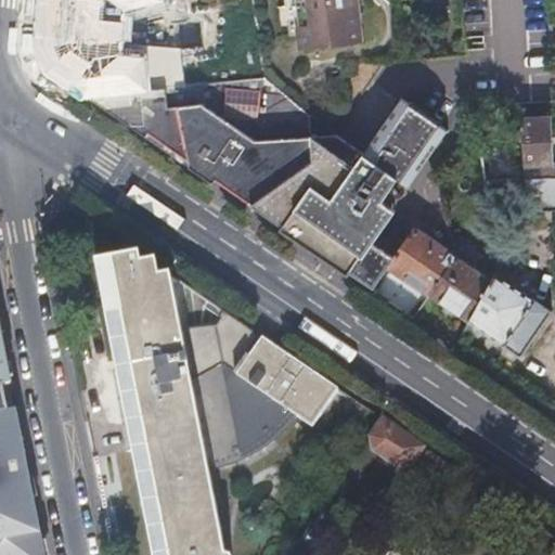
[(284,0),(285,9),(294,8),(293,0),(284,0)]
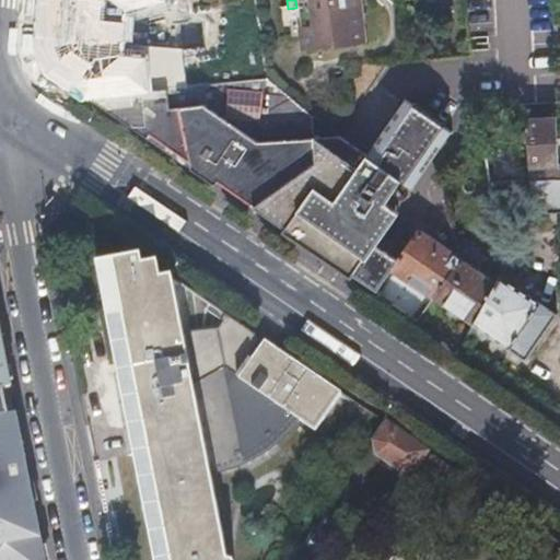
[(295,0),(296,8),(300,36),(304,36),(306,51),(368,44),(363,14),(370,13),(366,0),(295,0)]
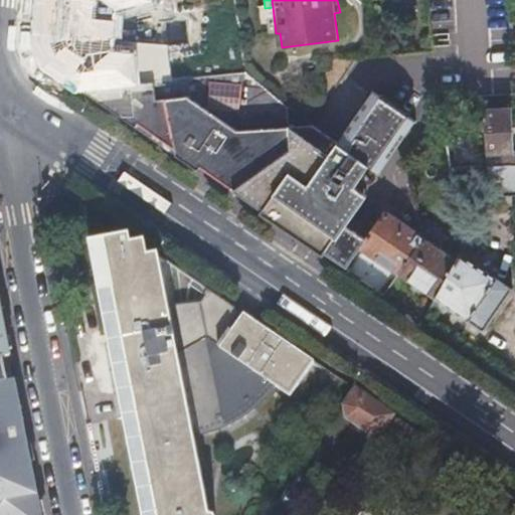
[(268,34),(276,33),(273,7),(265,8),(268,34)]
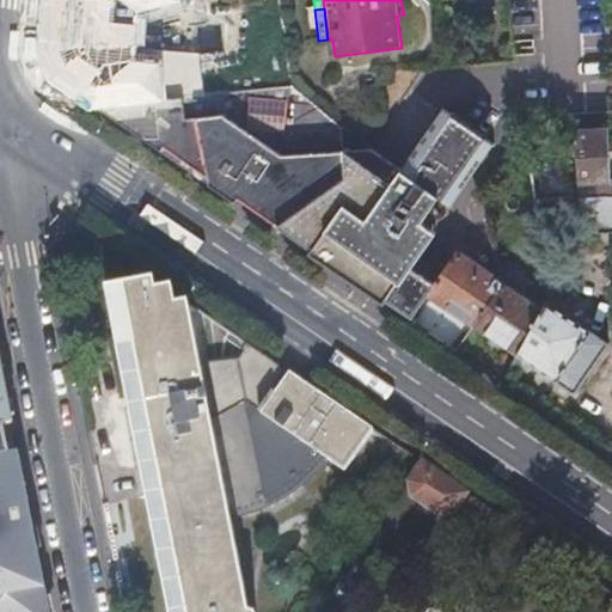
[(317,85),(326,49),(307,44),(299,80),(317,85)]
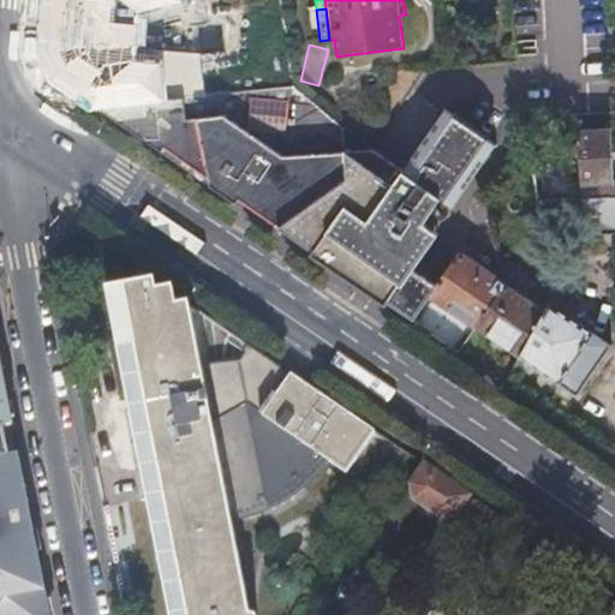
[(244,76),(246,88),(291,81),(286,51),(261,55),(264,72),(244,76)]
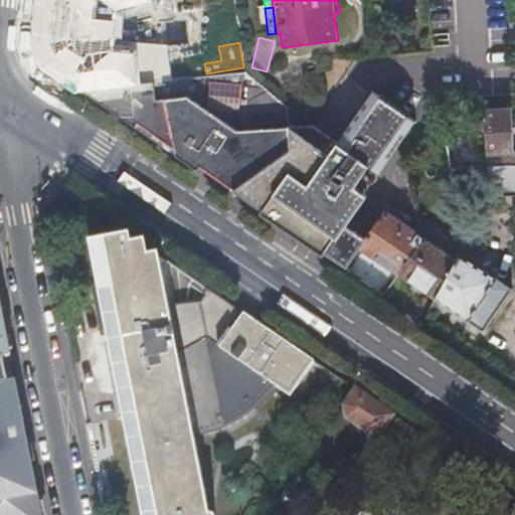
[(279,79),(295,83),(301,59),(285,55),(279,79)]
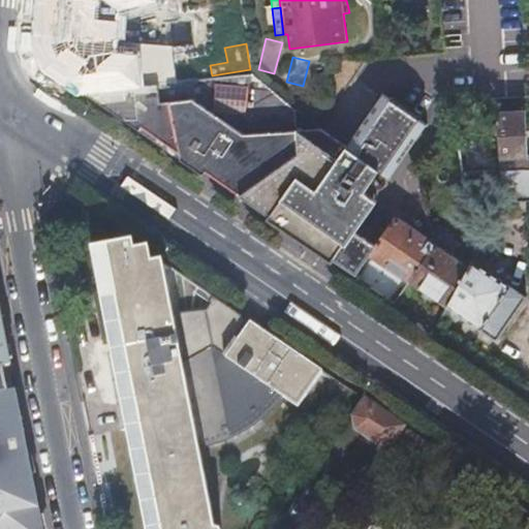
[(333,84),(332,74),(320,75),(320,85),(333,84)]
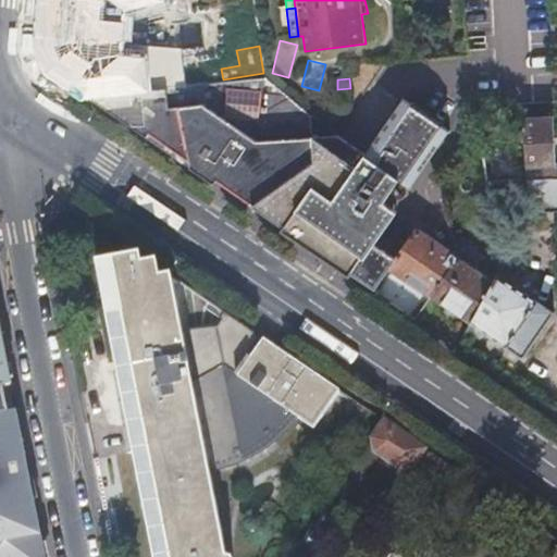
[(310,122),(301,114),(265,83),(263,81),(262,82),(88,97),(125,122),(126,119),(196,164),(194,168),(201,173),(217,183),(218,181),(252,203),(312,161),(310,122)]
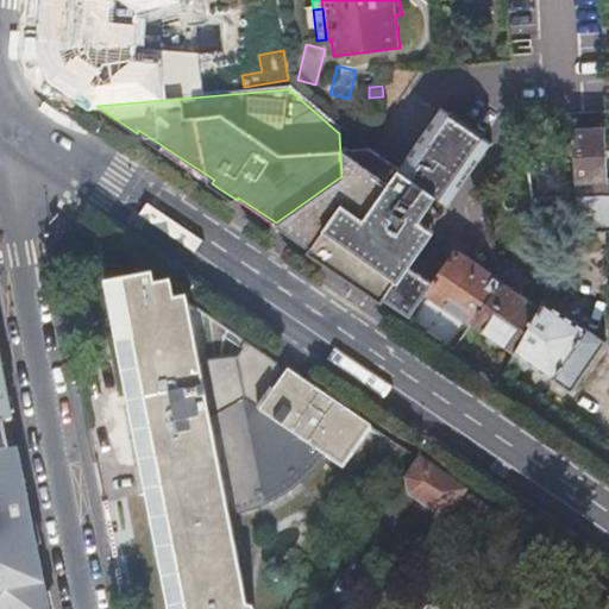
[(339,133),(341,176),(433,168),(437,184),(453,195),(495,133),(441,98),(400,158),(340,120),(330,125),(339,133)]
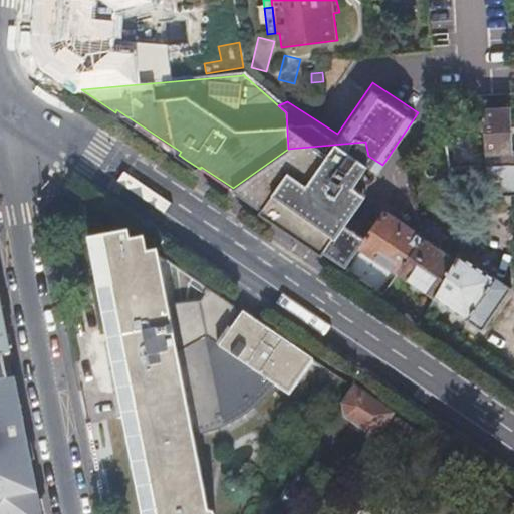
[(482,109),(482,113),(482,116),(479,116),(479,125),(483,125),(485,150),(511,148),(509,107),(482,109)]
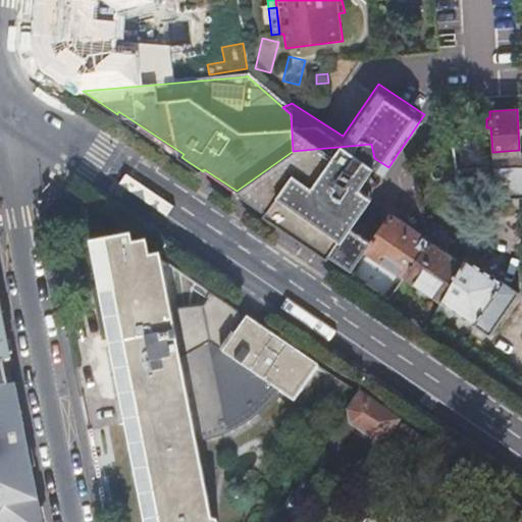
[(293,151),(237,191),(293,227),(321,247),(364,186),(363,185),(362,184),(352,175),(367,154),(374,158),(371,144),(293,151)]
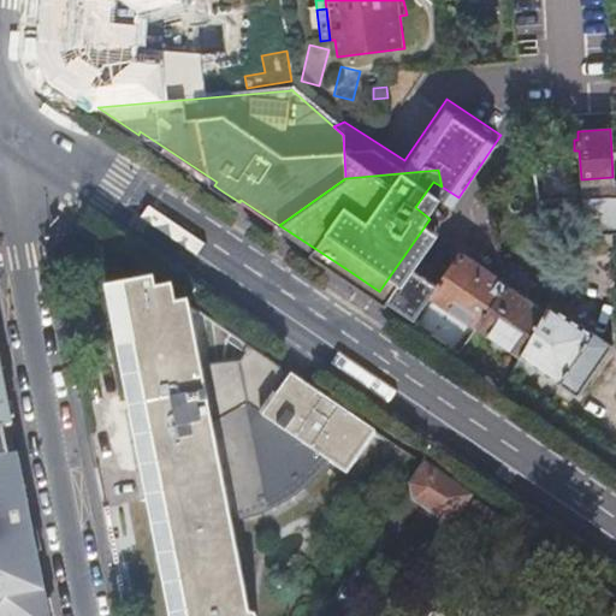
[(615,195),(615,177),(612,177),(581,179),(582,188),(582,197),(615,195)]
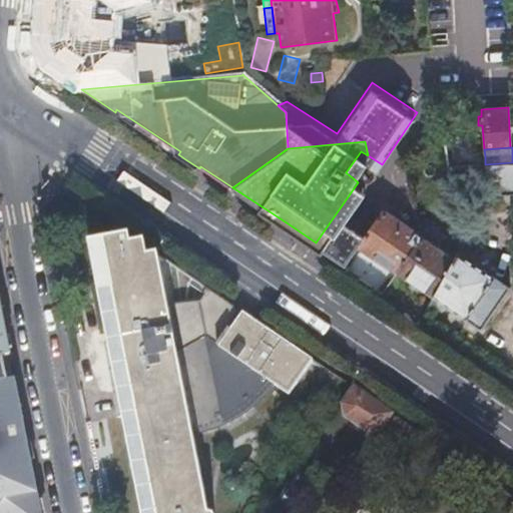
[(346,172),(356,180),(369,161),(368,155),(361,151),(346,172)]
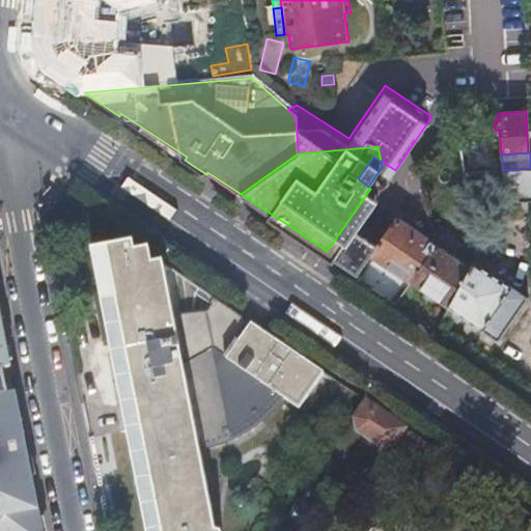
[(465,164),(466,172),(502,170),(502,162),(465,164)]
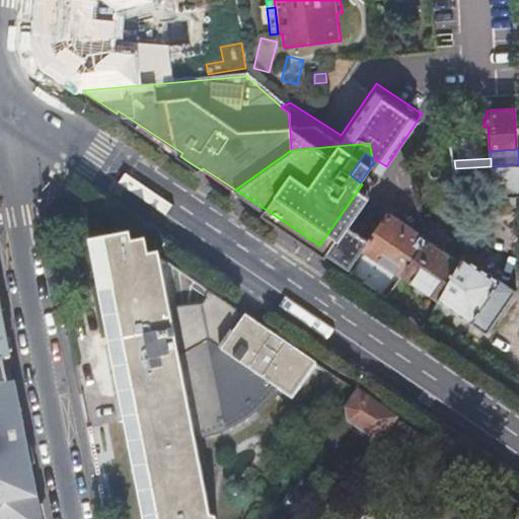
[(518,164),(491,166),(455,168),(457,179),(507,178),(508,195),(518,194),(518,164)]
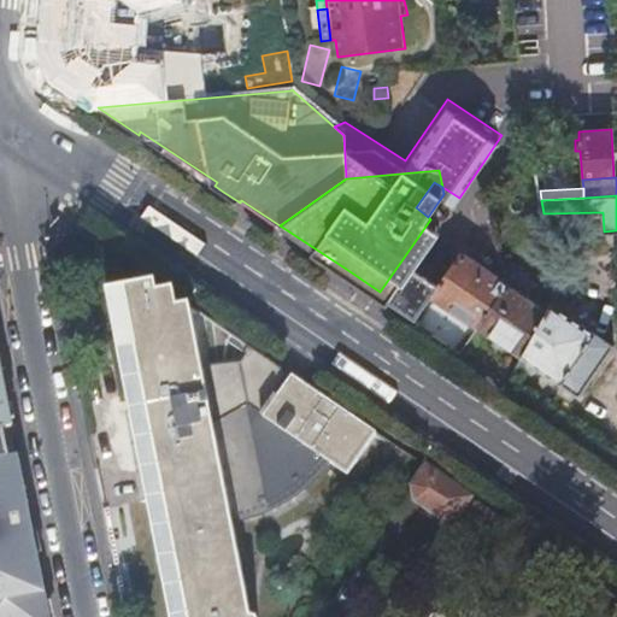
[(444,228),(430,219),(380,292),(417,317),(433,293),(442,278),(419,263),(444,228)]
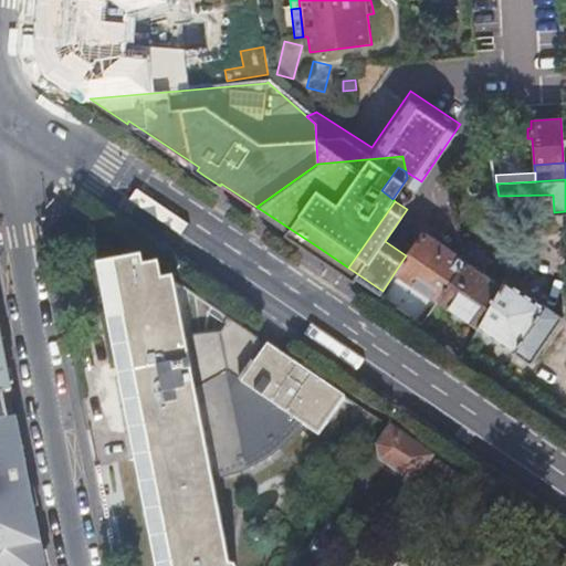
[(422,230),(406,255),(397,269),(440,297),(465,260),(422,230)]
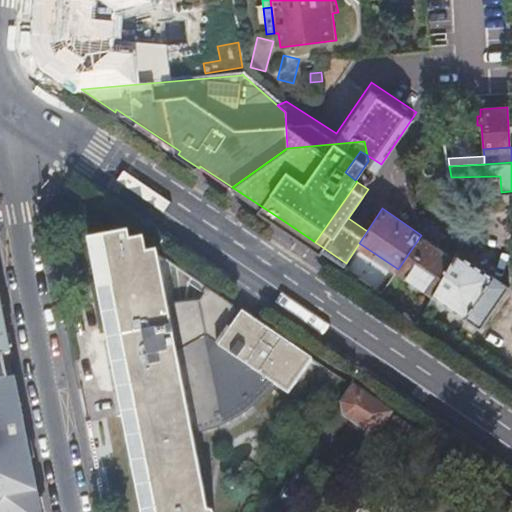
[(464,253),(460,261),(436,295),(482,326),(508,285),(475,262),(484,246),(461,229),(464,253)]
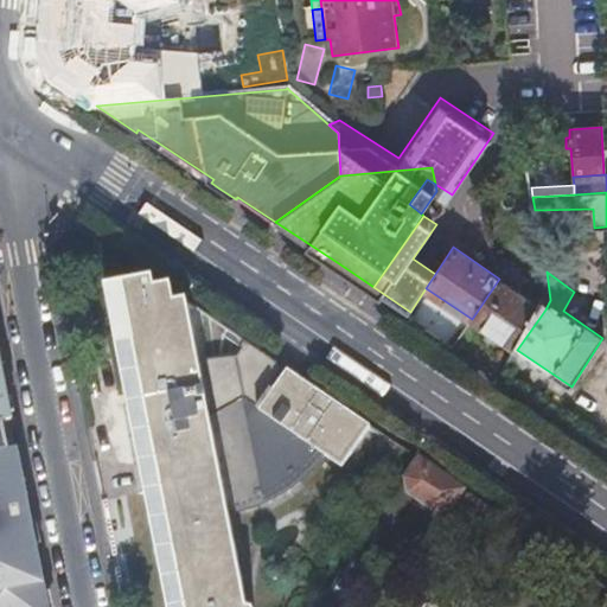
[(289,480),(304,470),(306,467),(311,462),(319,452),(343,467),(371,425),(154,278),(106,286),(168,606),(251,606),(253,605),(246,602),(225,498),(238,498),(253,496),(259,494),(272,490),(285,484),(289,480)]
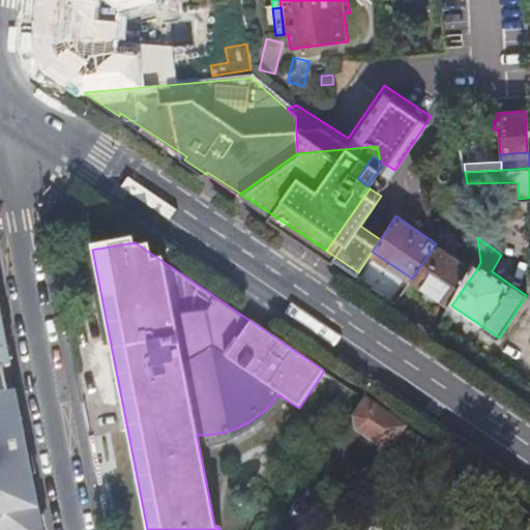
[(476,270),(436,243),(412,278),(451,305),(476,270)]
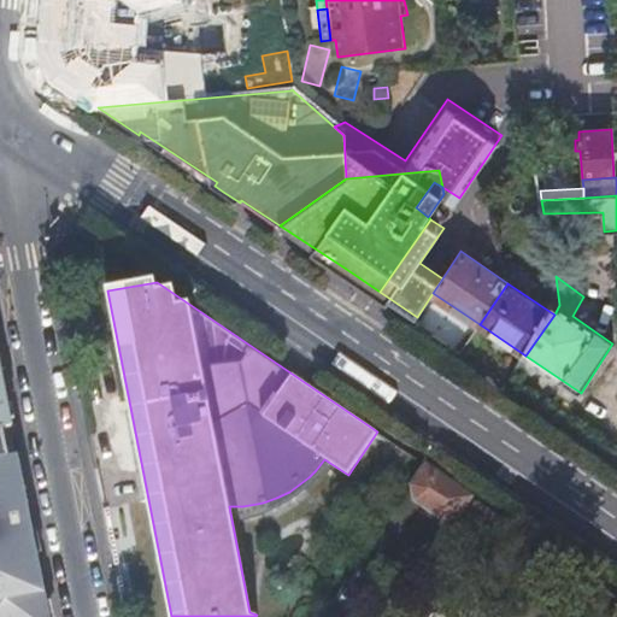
[(0,460),(10,459),(3,419),(0,423),(0,460)]
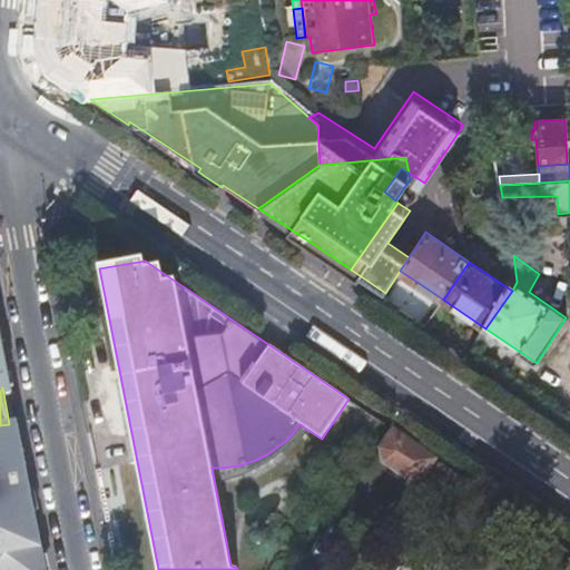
[(47,569),(18,422),(9,424),(0,425),(0,569),(47,569)]
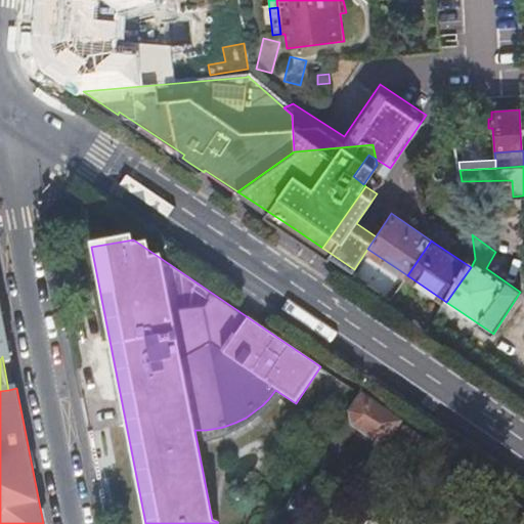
[(351,411),(354,420),(357,428),(376,439),(392,439),(403,423),(361,395),(351,411)]
